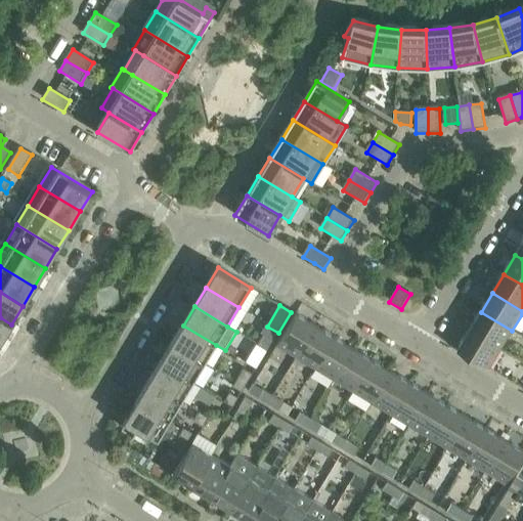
[(512,331),(481,312),(470,331),(500,350),(512,331)]
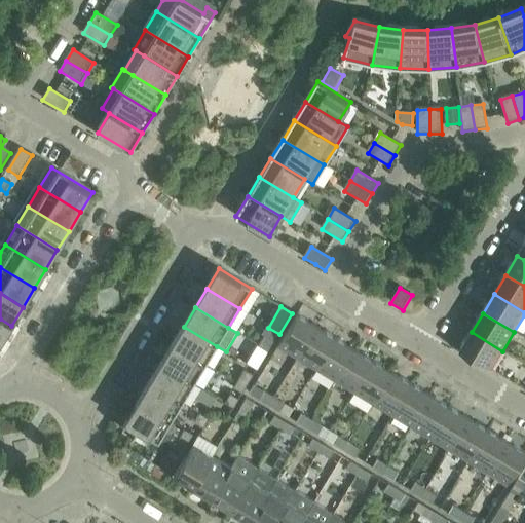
[(298,316),(278,348),(298,360),(317,328),(298,316)]
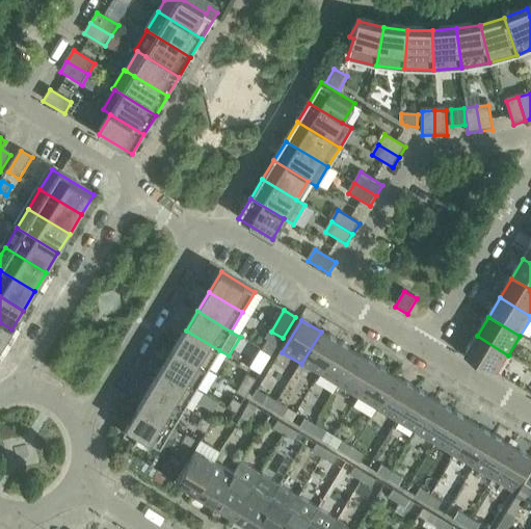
[(0,347),(11,329),(0,322),(0,347)]
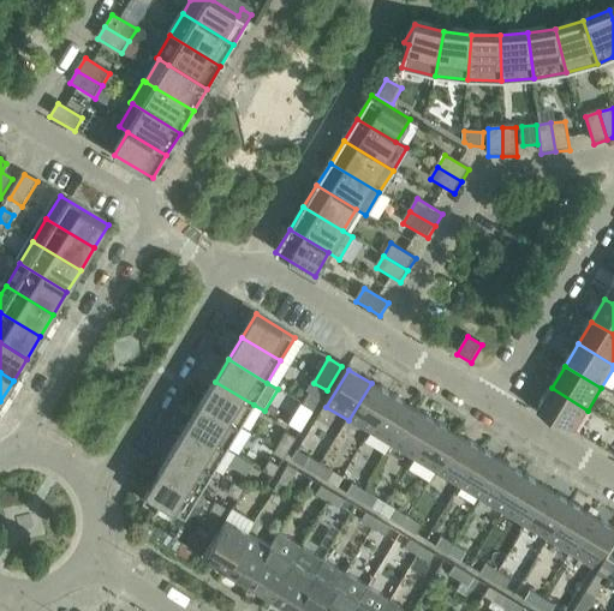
[(254,405),(215,382),(202,403),(240,427),(254,405)]
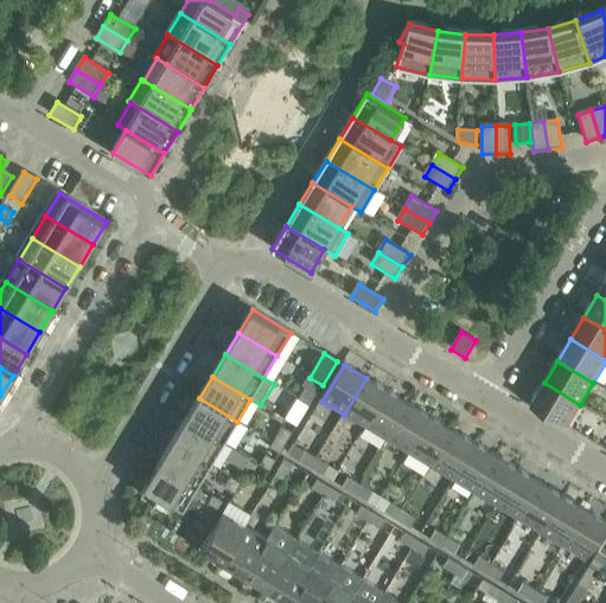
[(367,428),(388,392),(367,378),(344,415),(367,428)]
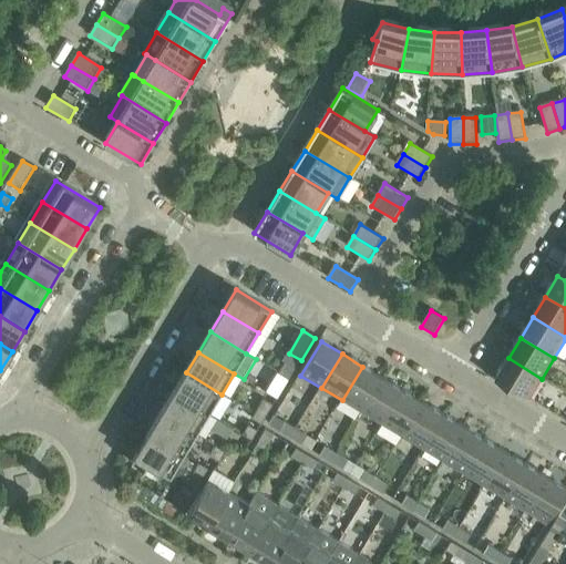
[(495,379),(530,400),(542,379),(508,358),(495,379)]
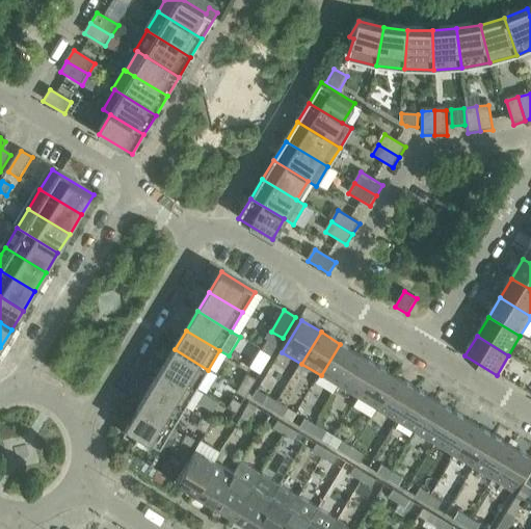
[(277,347),(269,342),(264,351),(272,355),(277,347)]
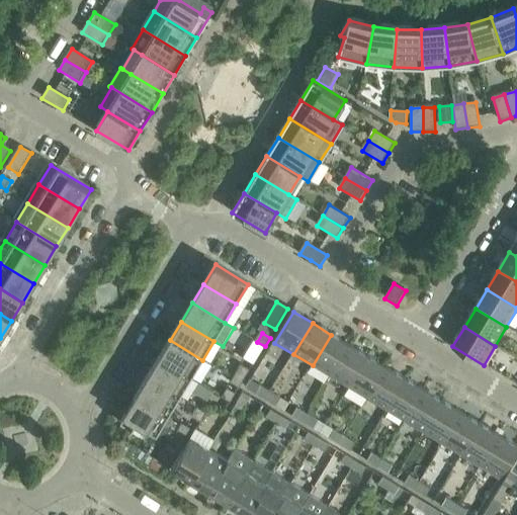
[(331,377),(350,346),(331,335),(313,365),(331,377)]
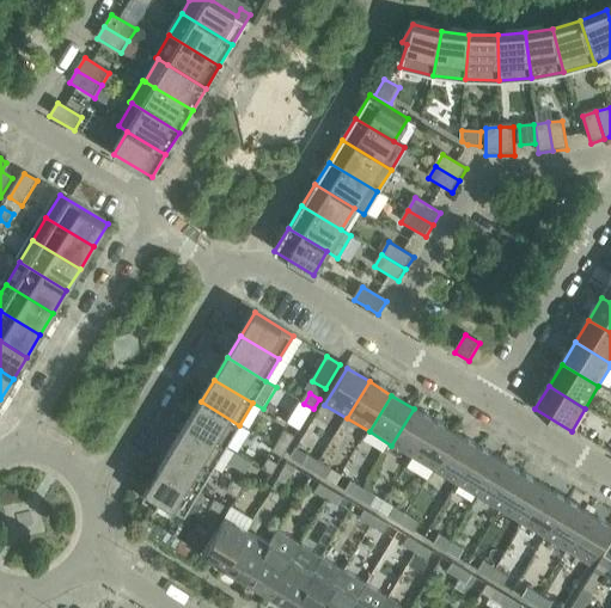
[(239,425),(201,401),(187,424),(226,447),(239,425)]
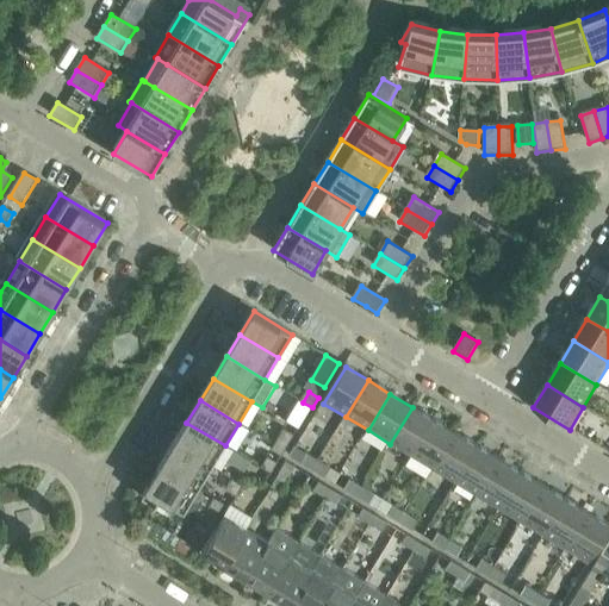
[(297,412),(305,418),(312,407),(303,403),(297,412)]
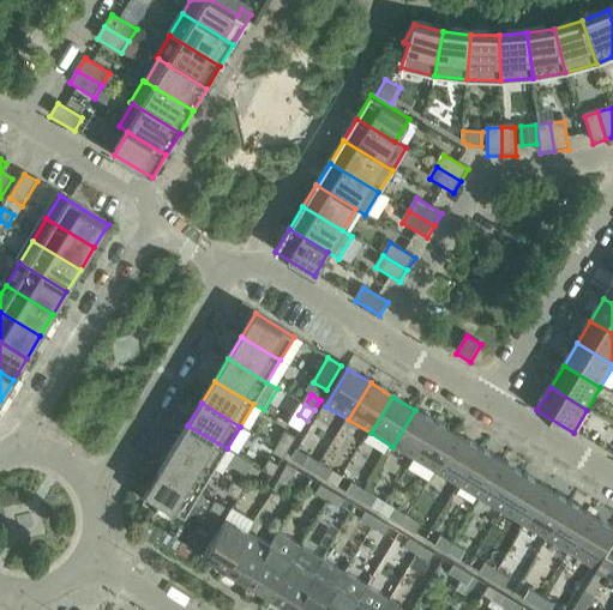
[(415,460),(437,423),(415,410),(392,447),(415,460)]
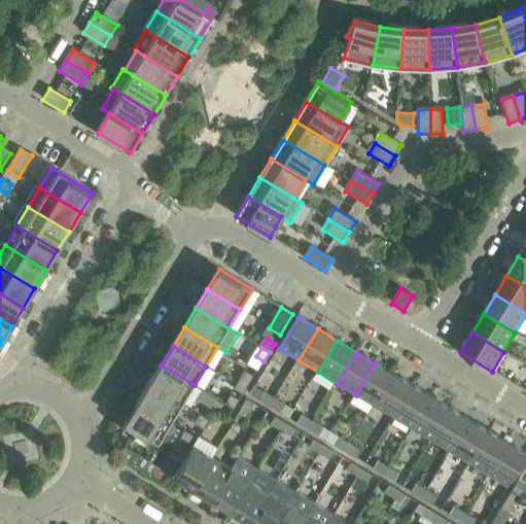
[(375,407),(394,375),(375,363),(356,395),(375,407)]
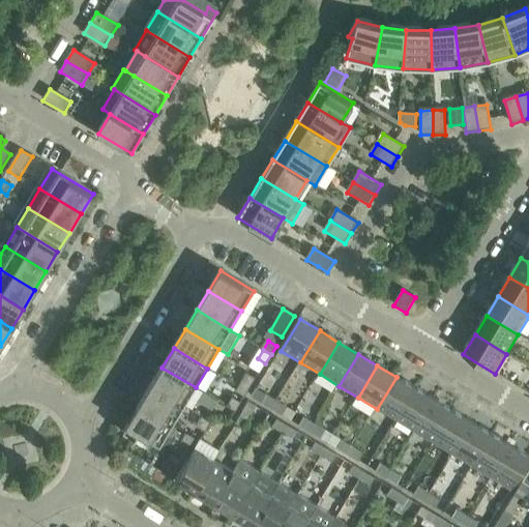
[(196,387),(162,368),(150,386),(183,407),(196,387)]
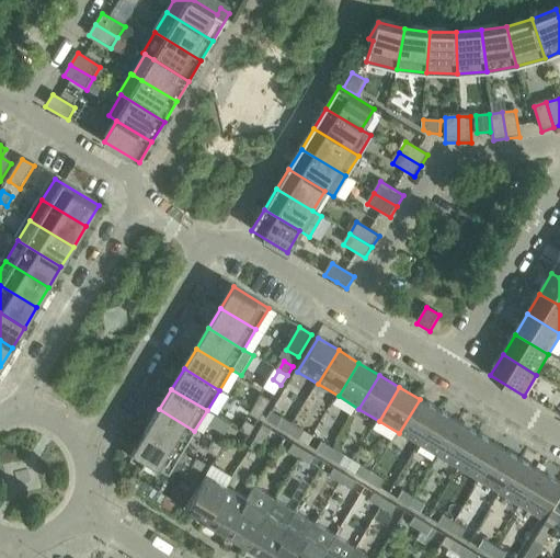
[(271,402),(262,397),(256,407),(265,411),(271,402)]
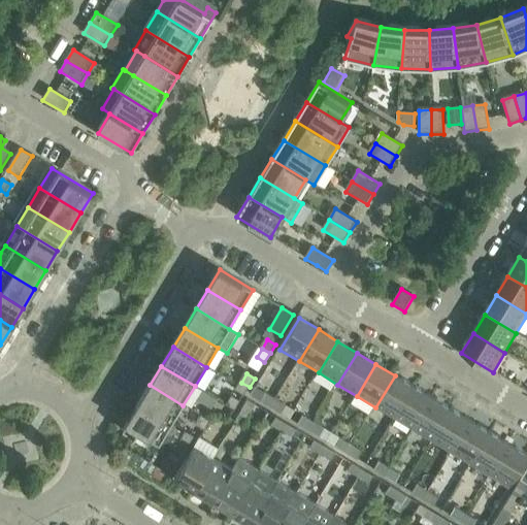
[(394,419),(414,387),(395,375),(375,407),(394,419)]
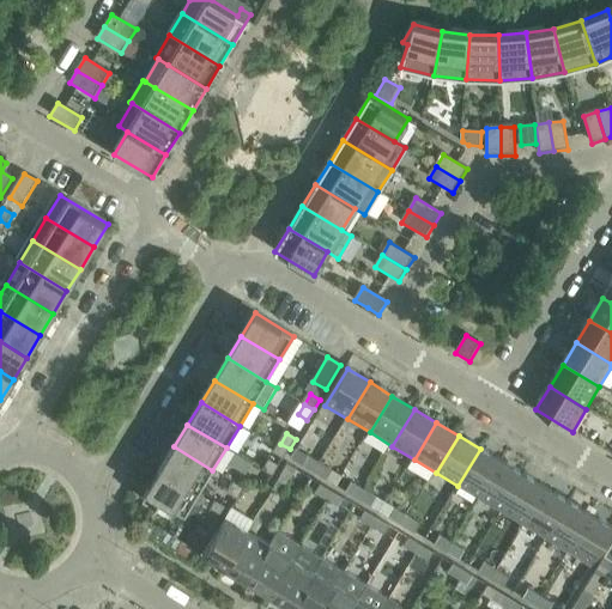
[(274,454),(284,460),(290,449),(280,444),(274,454)]
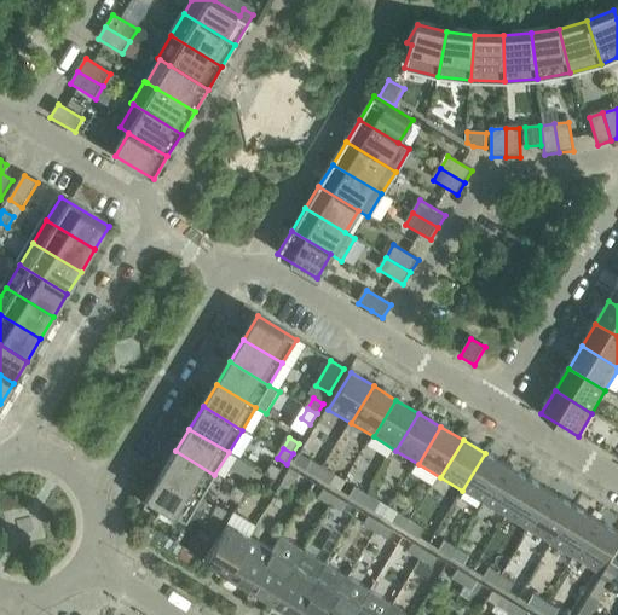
[(214,475),(175,451),(162,474),(201,497),(214,475)]
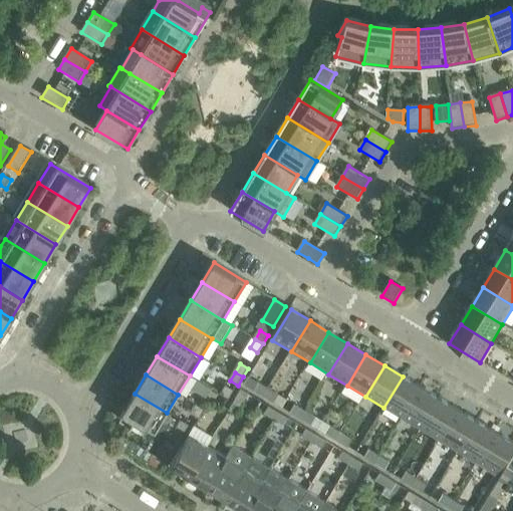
[(403,419),(422,388),(403,376),(383,408),(403,419)]
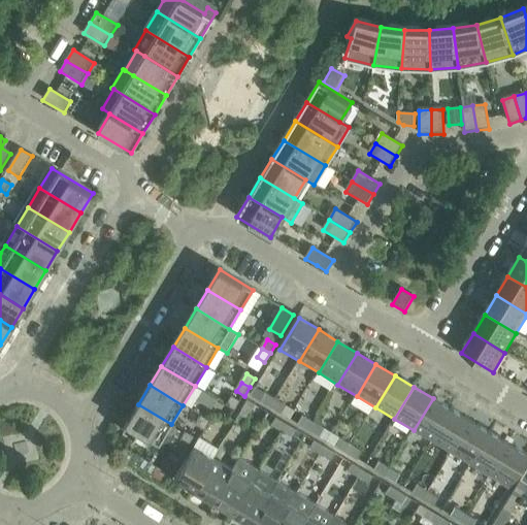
[(265,393),(261,400),(271,407),(275,400),(265,393)]
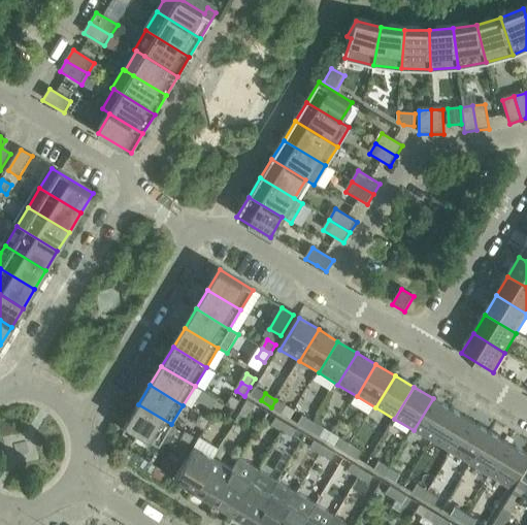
[(240,402),(233,397),(228,405),(235,411),(240,402)]
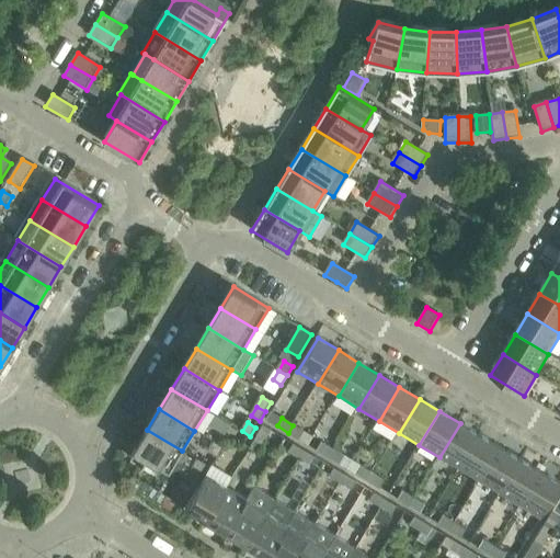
[(459,469),(480,436),(460,423),(440,457),(459,469)]
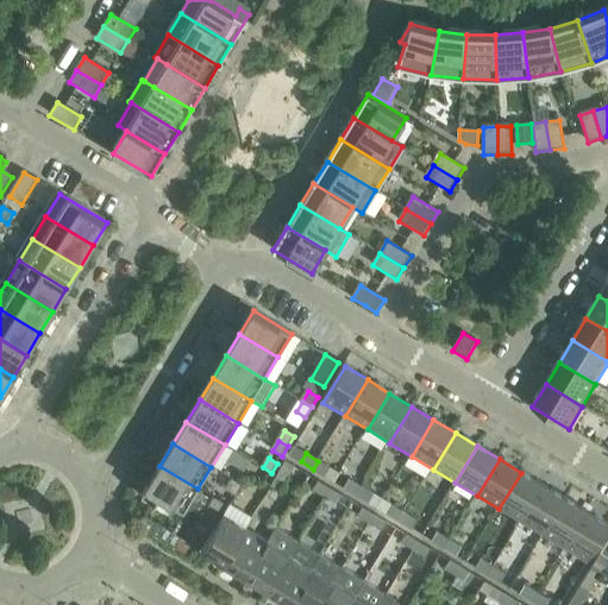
[(325,477),(330,468),(318,461),(313,470),(325,477)]
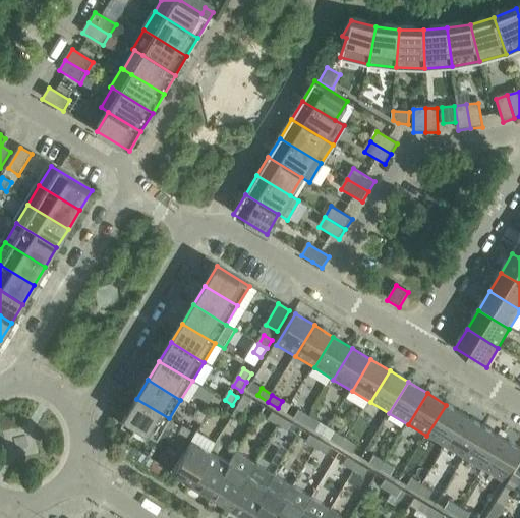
[(252,400),(244,396),(238,406),(246,411),(252,400)]
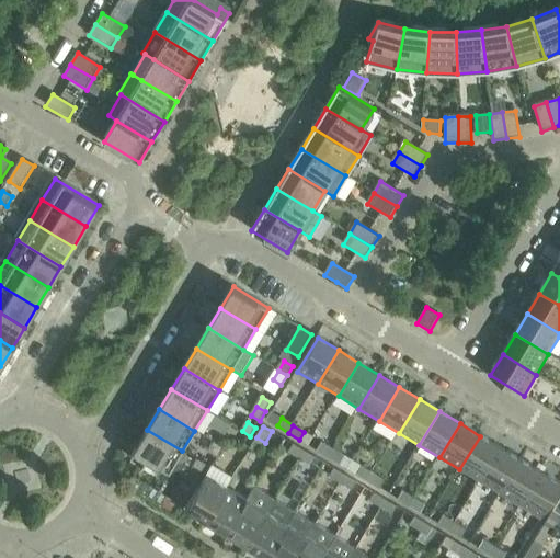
[(147,458),(170,473),(182,451),(147,430),(130,457),(143,465),(147,458)]
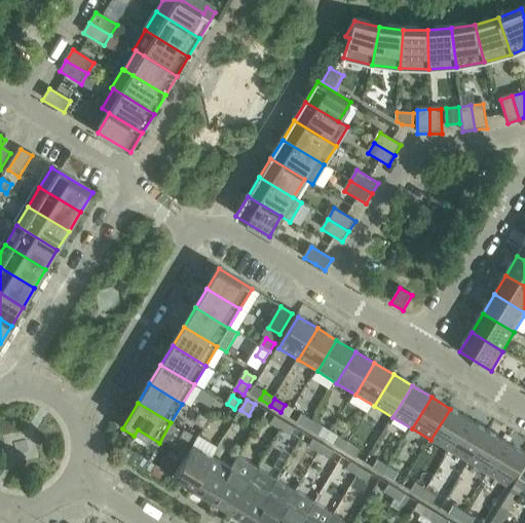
[(450,452),(470,420),(450,409),(430,440),(450,452)]
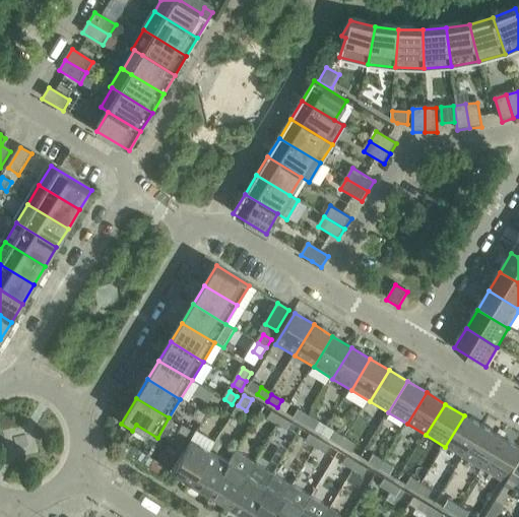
[(232,416),(239,421),(246,410),(238,405),(232,416)]
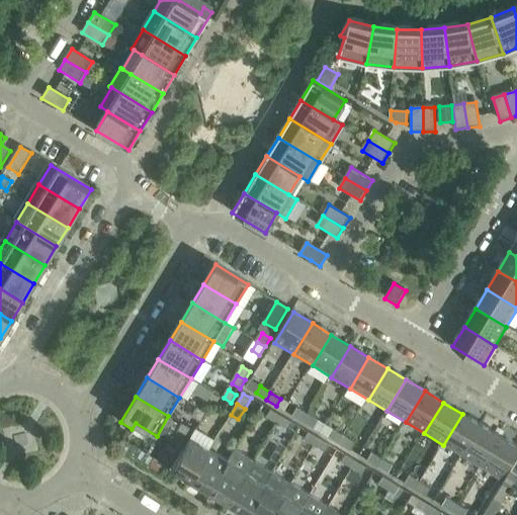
[(206,414),(198,409),(193,417),(201,422),(206,414)]
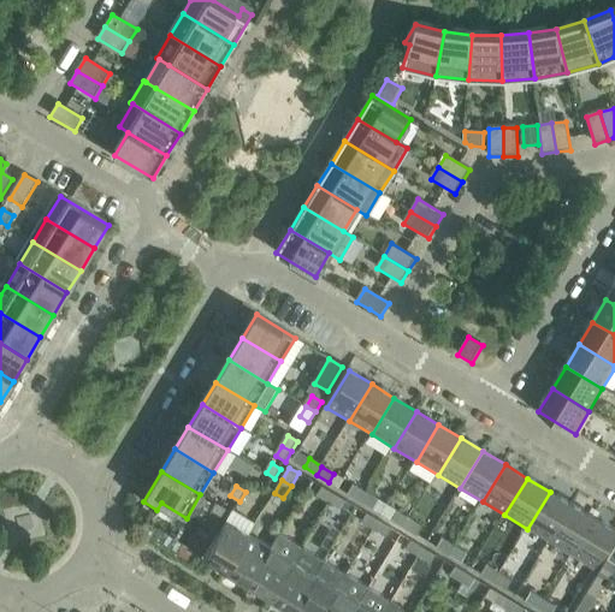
[(353,486),(348,494),(361,501),(366,493),(353,486)]
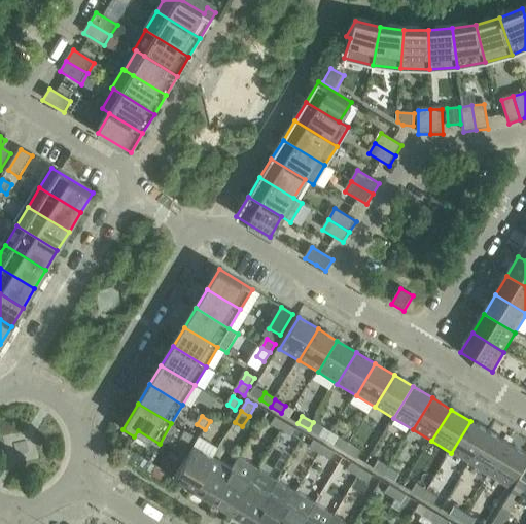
[(276,418),(271,426),(282,432),(287,424),(276,418)]
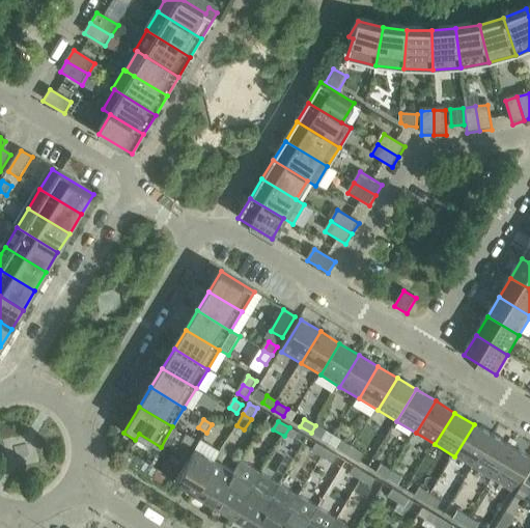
[(473,468),(493,436),(474,424),(454,456),(473,468)]
